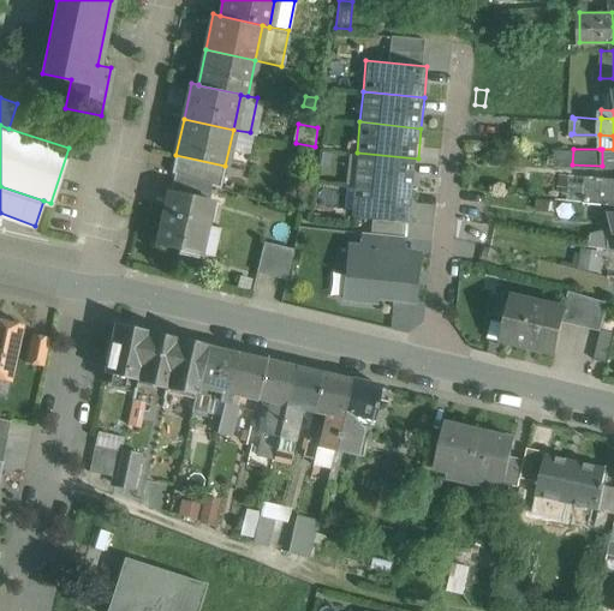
[(613,149),(602,149),(602,166),(613,166),(613,149)]
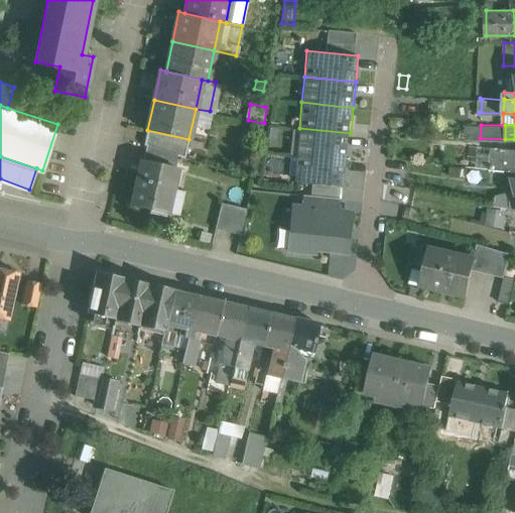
[(348,159),(351,133),(299,128),(296,154),(348,159)]
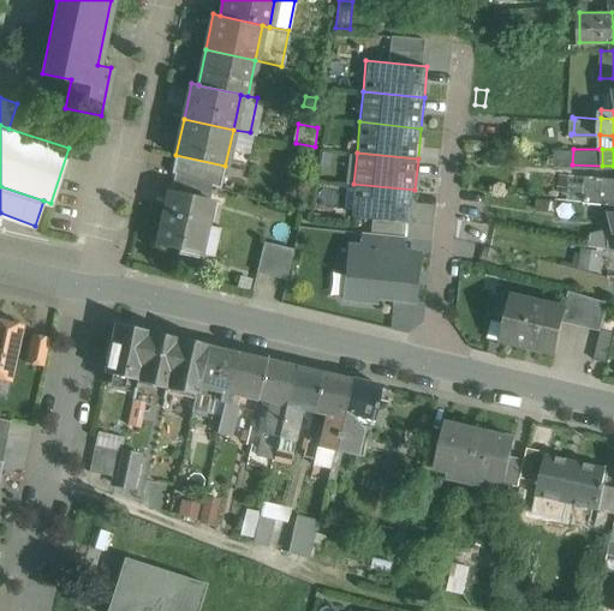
[(225,166),(176,155),(172,171),(176,172),(212,184),(221,186),(225,166)]
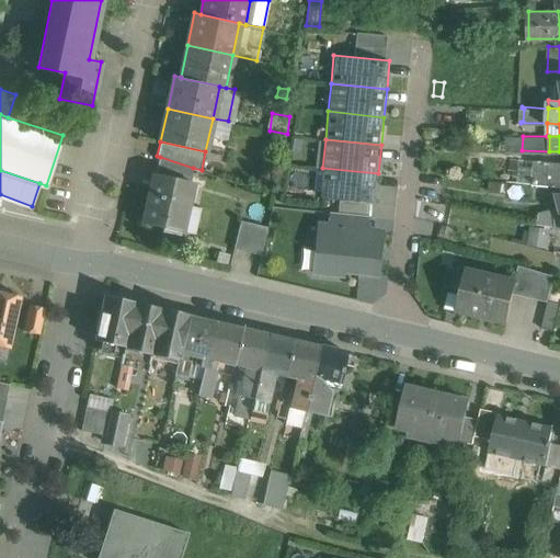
[(193,168),(160,157),(156,173),(190,181),(193,168)]
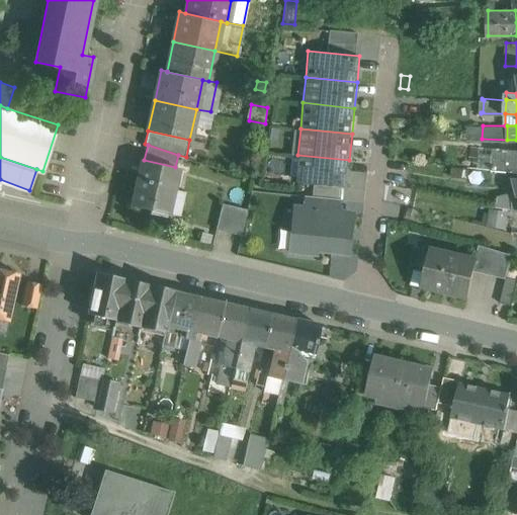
[(516,149),(481,146),(479,167),(516,171),(516,149)]
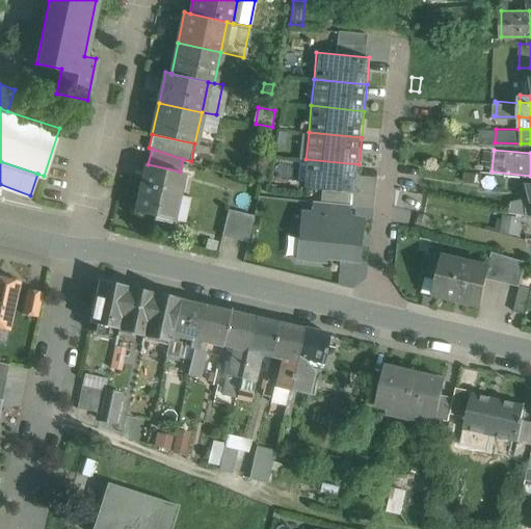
[(356,191),(359,164),(306,159),(302,186),(322,188),(351,191),(356,191)]
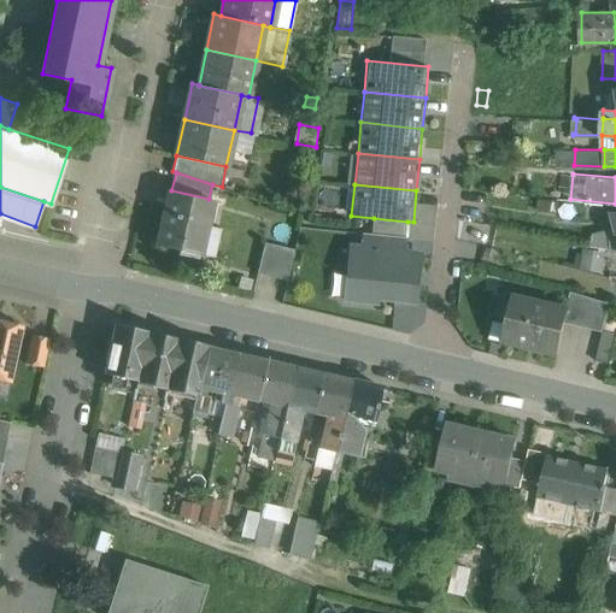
[(171,190),(169,189),(157,243),(200,253),(212,200),(209,199),(171,190)]
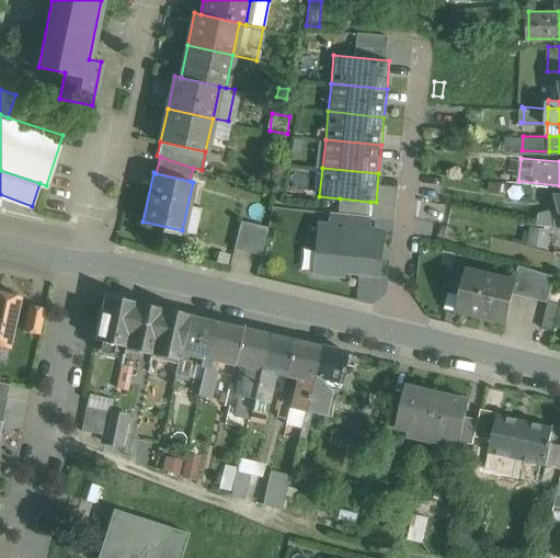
[(339,214),(369,217),(370,202),(340,198),(339,214)]
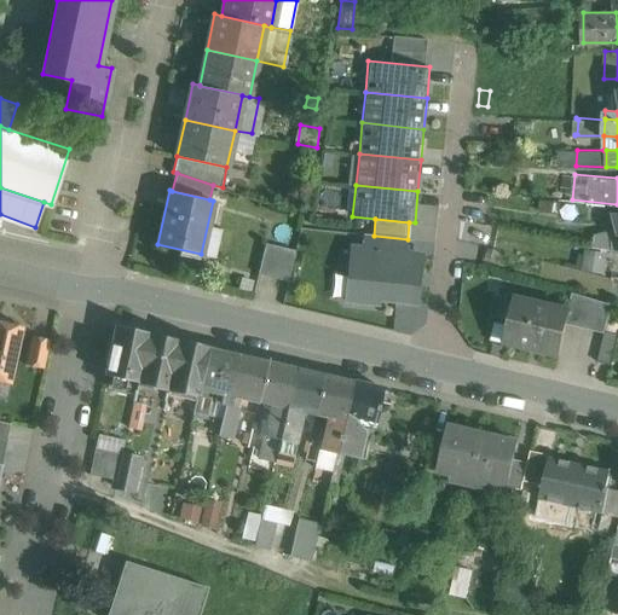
[(382,297),(423,302),(428,256),(423,255),(425,249),(406,248),(408,239),(374,236),(367,235),(365,245),(352,244),(346,302),(381,306),(382,297)]
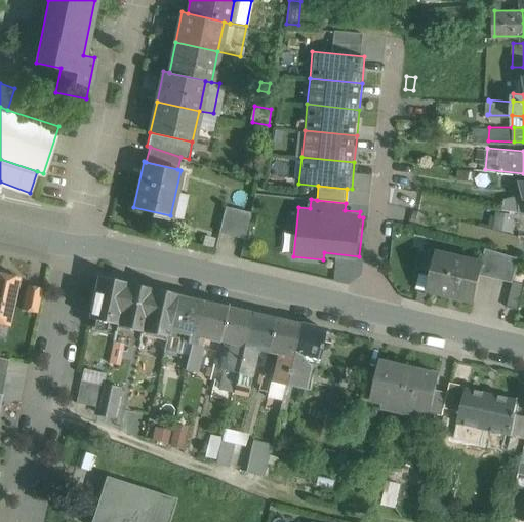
[(520,201),(507,200),(505,207),(520,210),(520,201)]
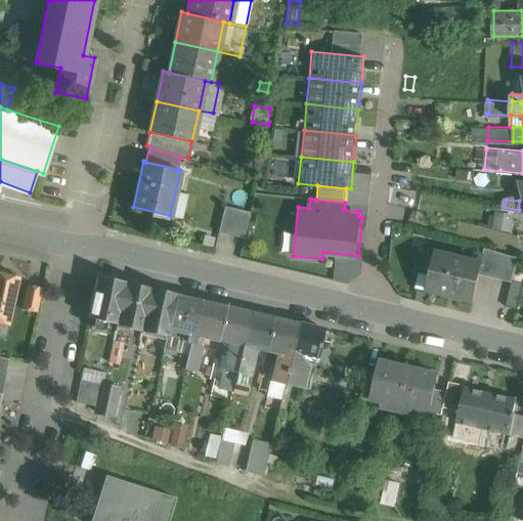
[(251,211),(224,205),(218,230),(244,236),(251,211)]
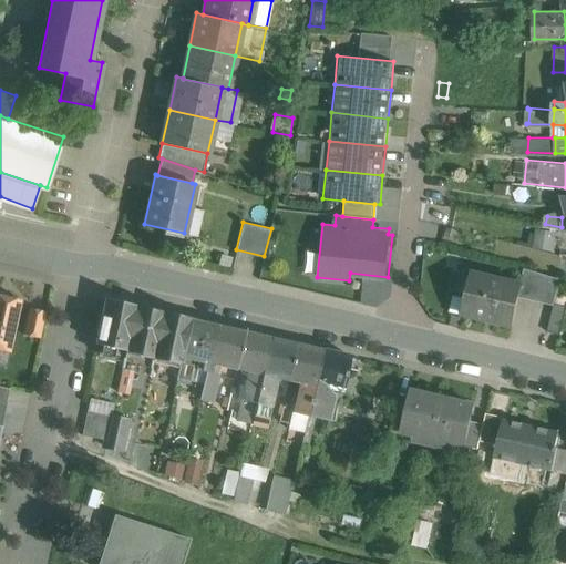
[(535,243),(555,247),(558,231),(539,226),(535,243)]
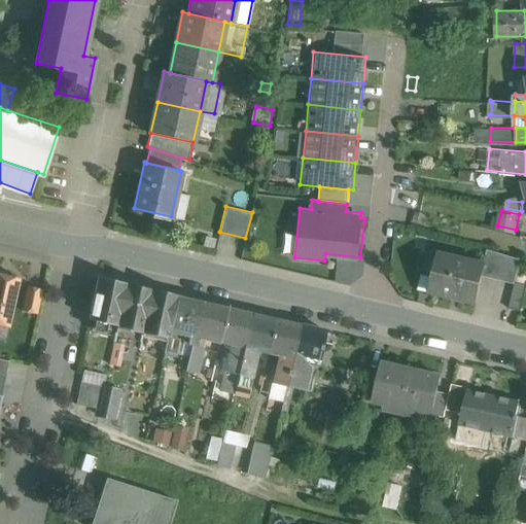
[(521,257),(488,247),(485,262),(486,263),(483,274),(516,282),(516,281),(521,257)]
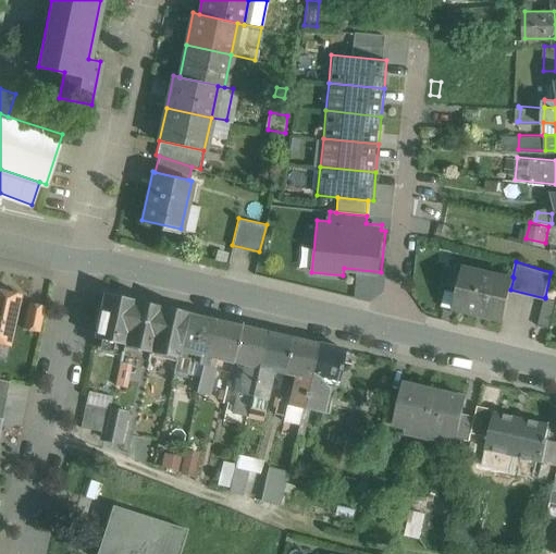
[(513,277),(465,266),(456,306),(505,318),(510,290),(514,278),(513,277)]
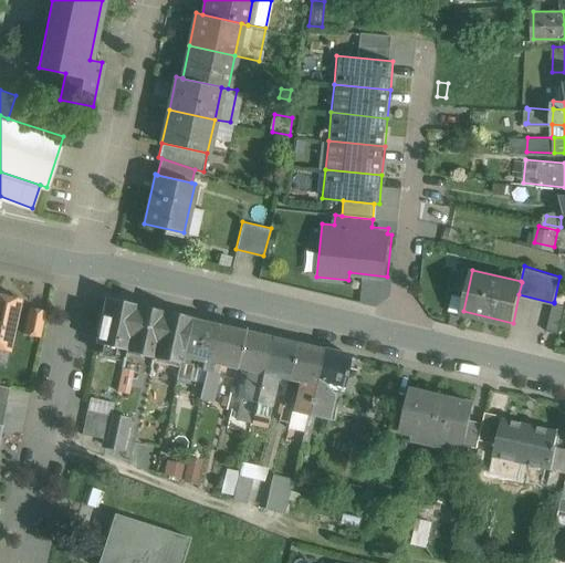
[(22,298),(0,292),(0,347),(10,350),(22,298)]
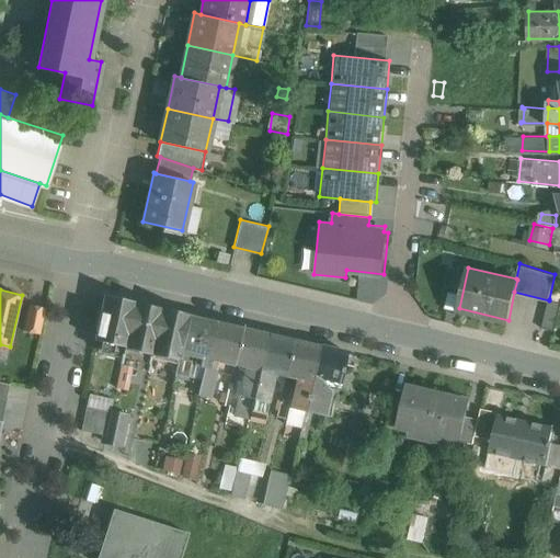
[(135,302),(105,294),(95,339),(125,344),(126,339),(135,302)]
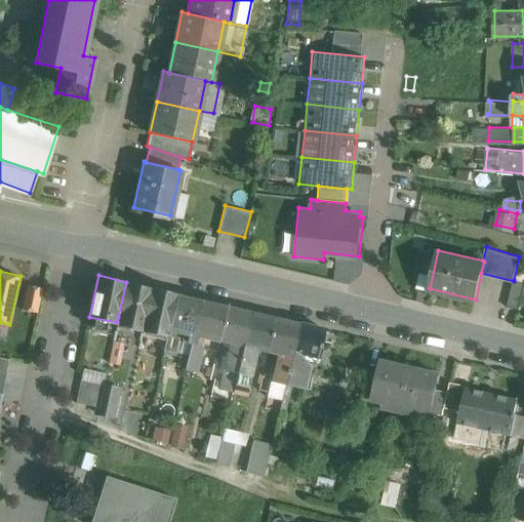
[(523,282),(514,280),(514,281),(509,305),(520,308),(523,291),(523,282)]
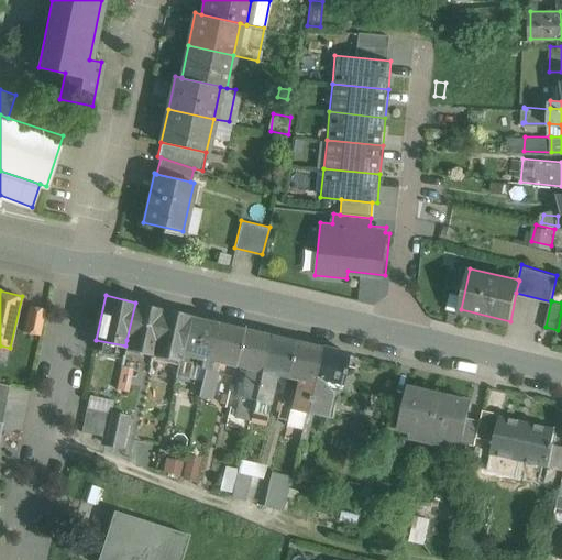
[(163,308),(135,303),(127,340),(144,343),(142,351),(153,354),(163,308)]
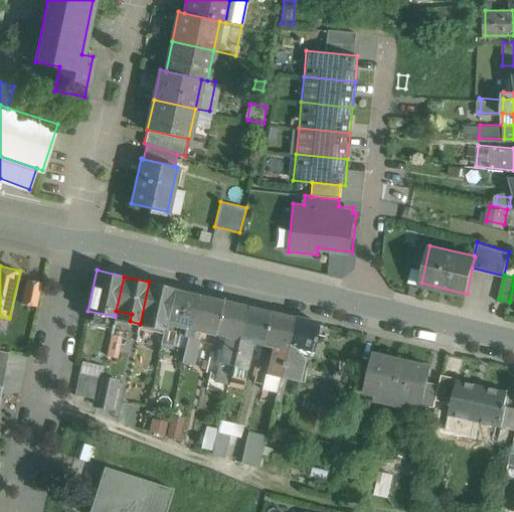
[(41,281),(27,278),(22,302),(36,305),(41,281)]
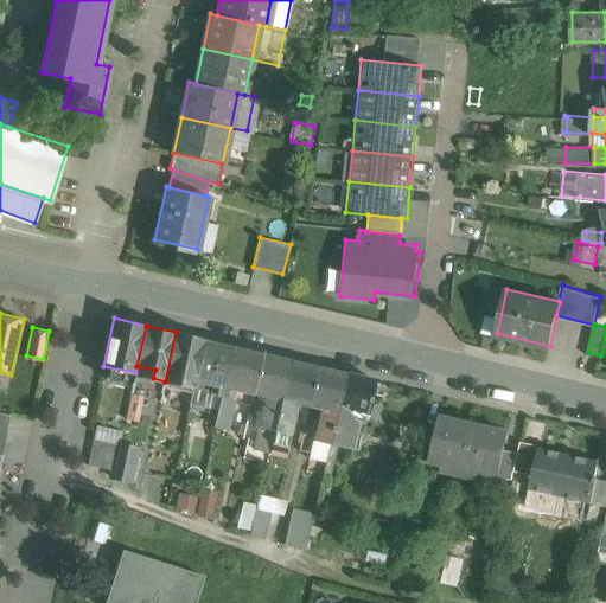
[(204,339),(176,332),(165,382),(170,383),(170,384),(193,390),(196,379),(204,339)]
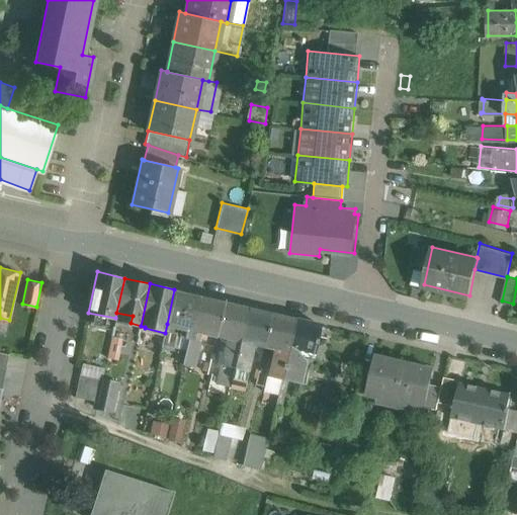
[(199,295),(174,289),(167,324),(182,329),(180,336),(189,338),(199,295)]
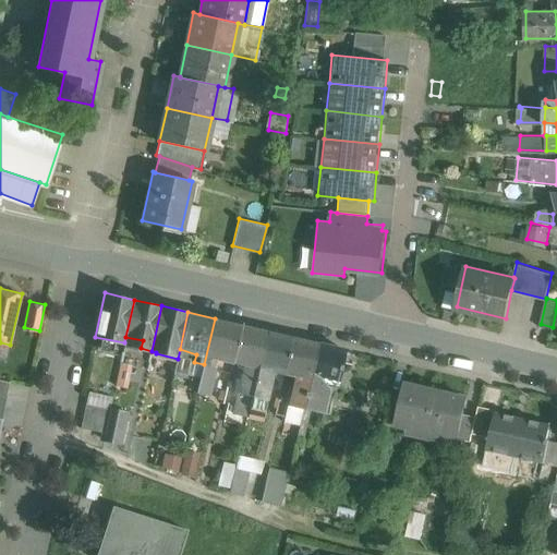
[(242,325),(215,318),(204,364),(197,393),(209,396),(217,366),(215,366),(216,360),(233,363),(233,361),(242,325)]
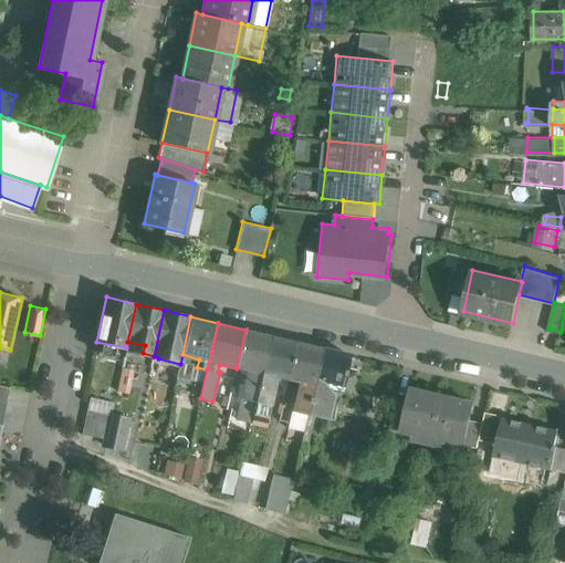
[(271,335),(246,330),(237,366),(249,368),(242,397),(257,400),(271,335)]
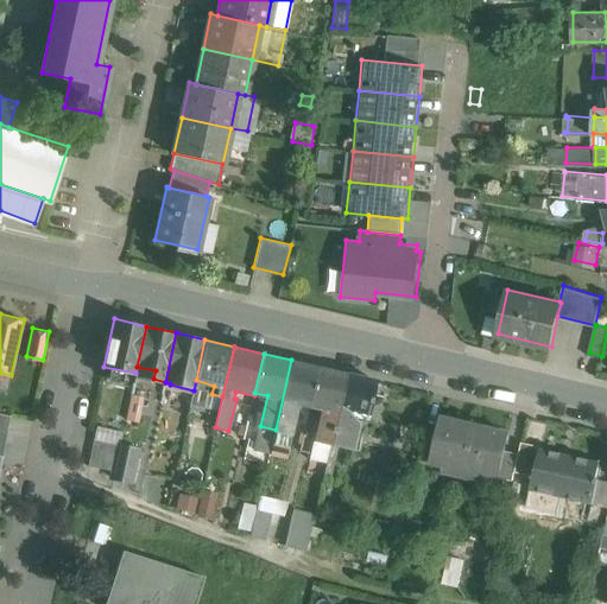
[(291,360),(276,430),(285,432),(292,433),(299,404),(310,406),(318,366),(291,360)]
